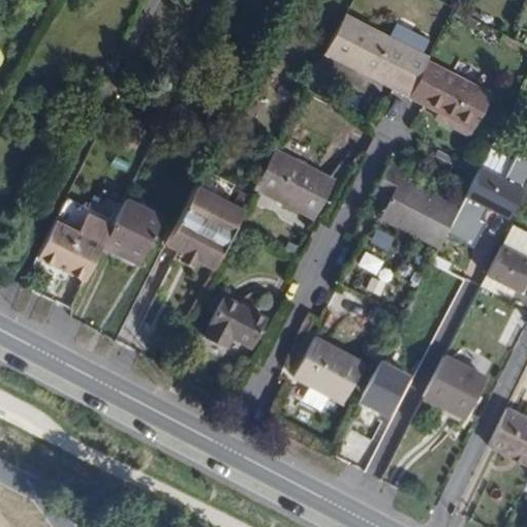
[(385,85),(410,98),(428,65),(431,60),(364,25),(343,63),(368,75),(373,67),(391,76),(385,85)]
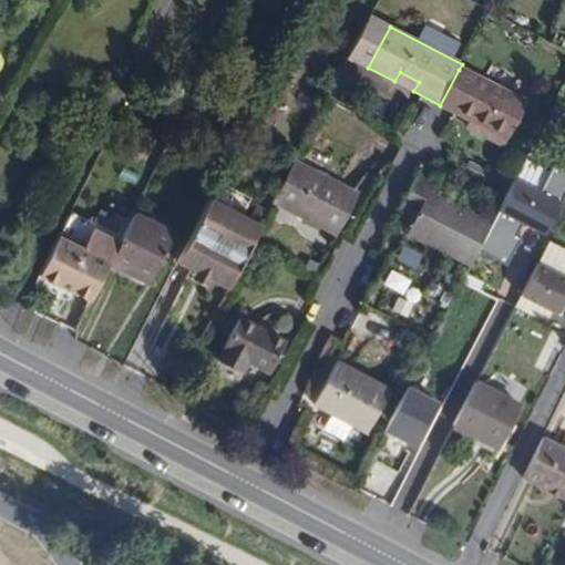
[(459,70),(440,105),(494,133),(513,98),(459,70)]
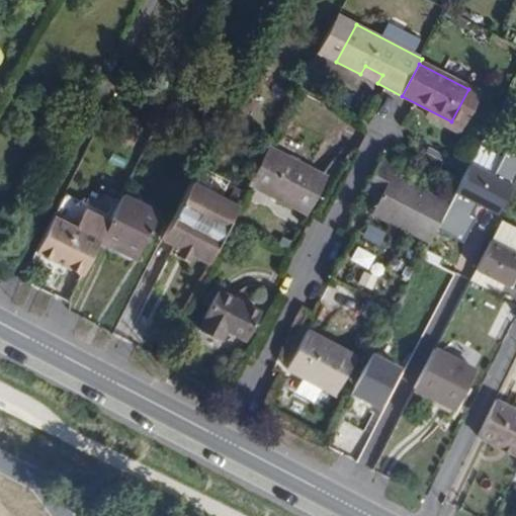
[(365,66),(360,74),(377,83),(382,75),(365,66)]
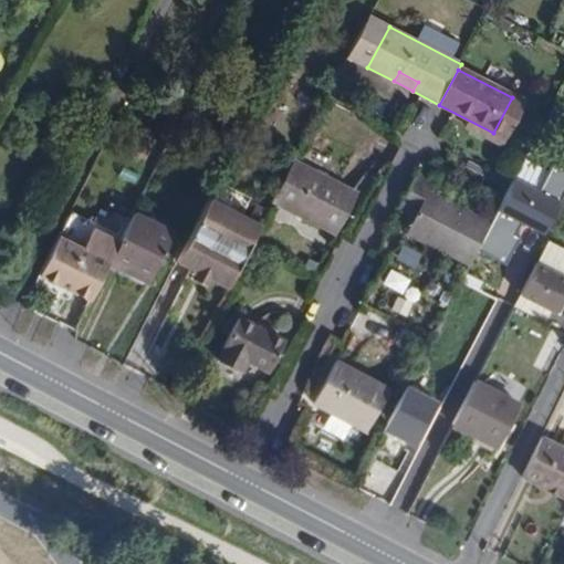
[(295,160),(274,202),(338,236),(361,195),(295,160)]
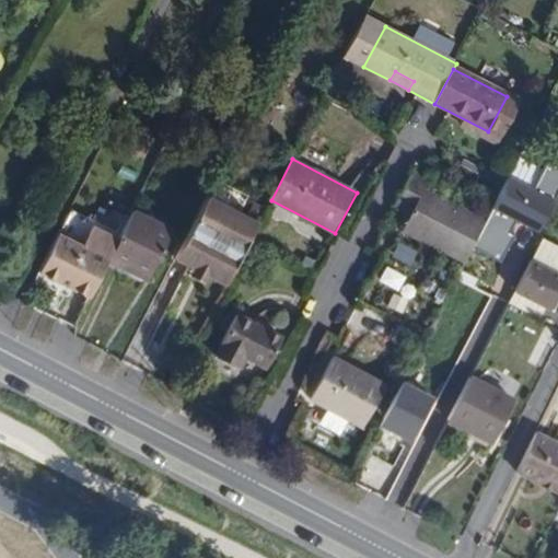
[(541,231),(557,195),(557,169),(548,165),(536,190),(507,178),(493,207),(541,231)]
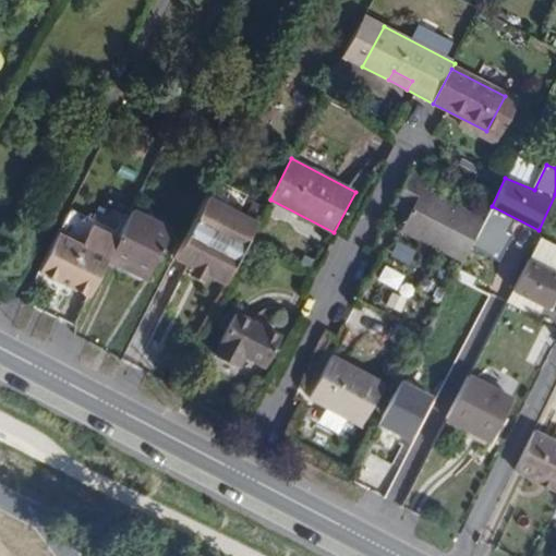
[(412,172),(396,204),(411,213),(403,230),(463,261),(484,220),(425,190),(428,180),(413,170),(412,172)]
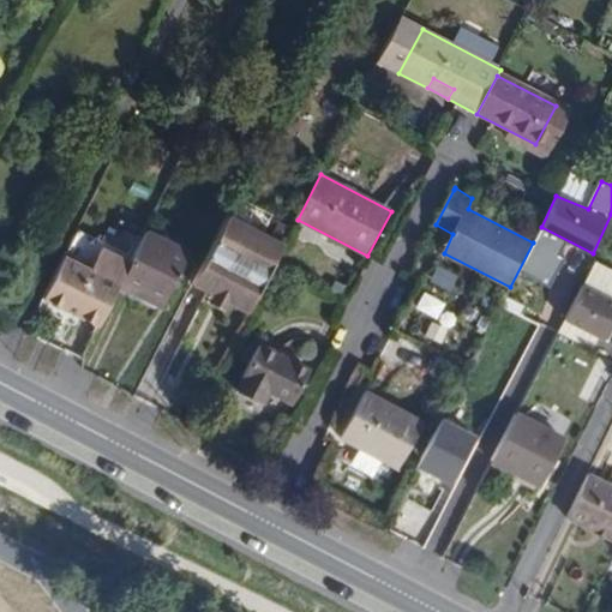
[(229,213),(196,279),(215,289),(229,298),(251,310),(285,244),(229,213)]
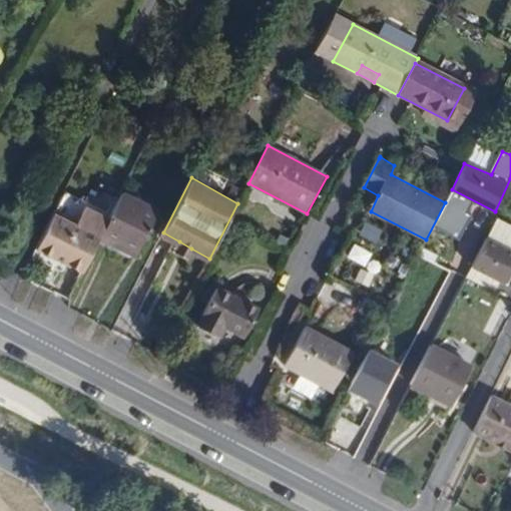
[(109,220),(101,237),(137,257),(160,212),(123,193),(109,220)]
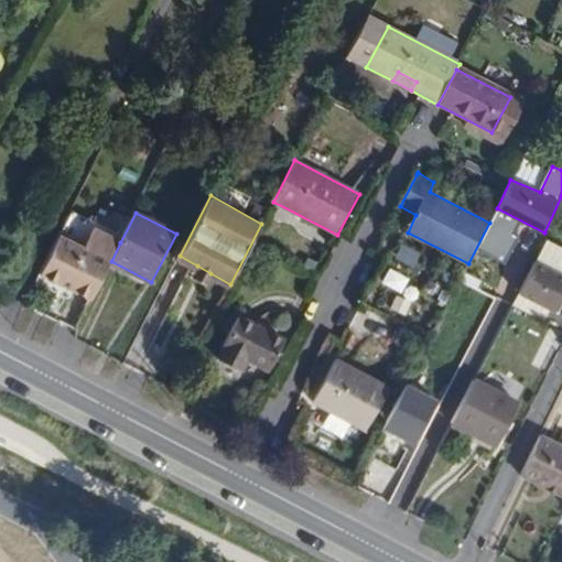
[(68,217),(40,276),(90,301),(111,261),(120,242),(68,217)]
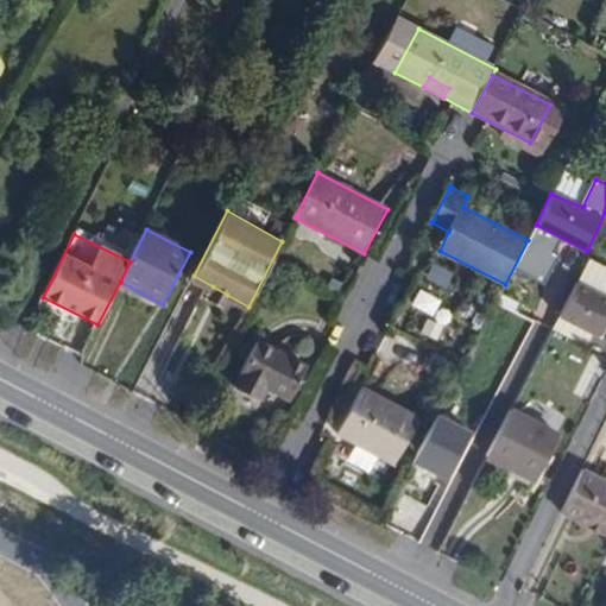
[(605,296),(578,282),(560,319),(603,339),(605,332),(605,296)]
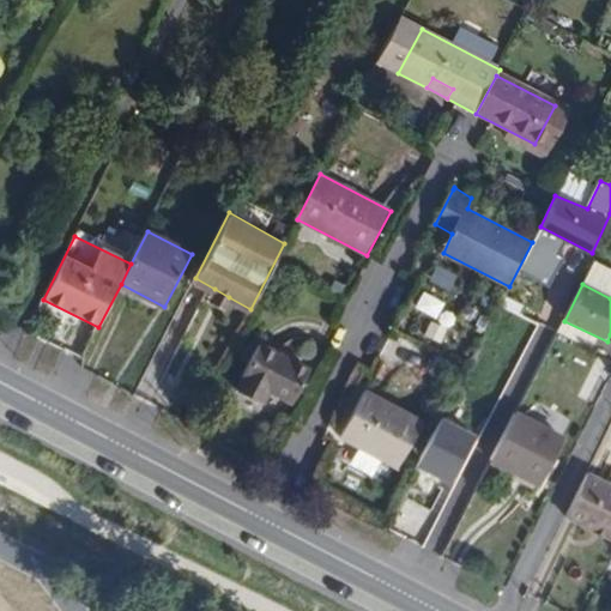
[(229,297),(215,289),(211,296),(225,304),(229,297)]
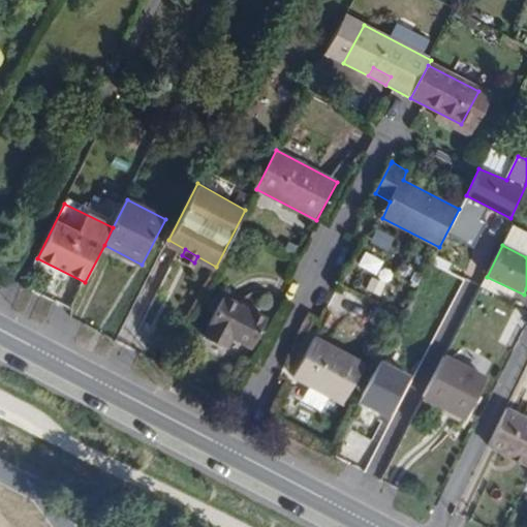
[(85,282),(37,258),(33,265),(82,289),(85,282)]
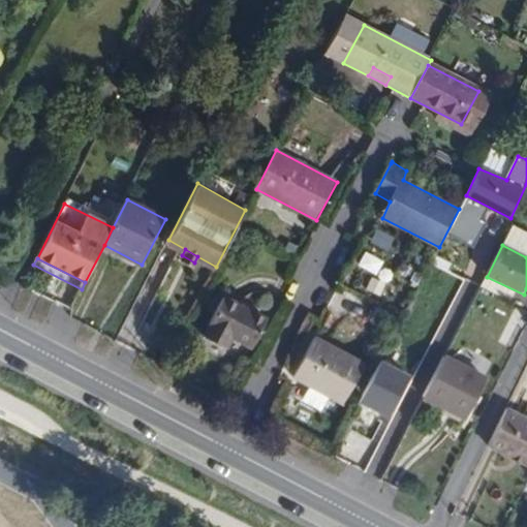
[(212,327),(206,337),(226,347),(233,337),(254,347),(269,319),(224,296),(210,324),(212,327)]
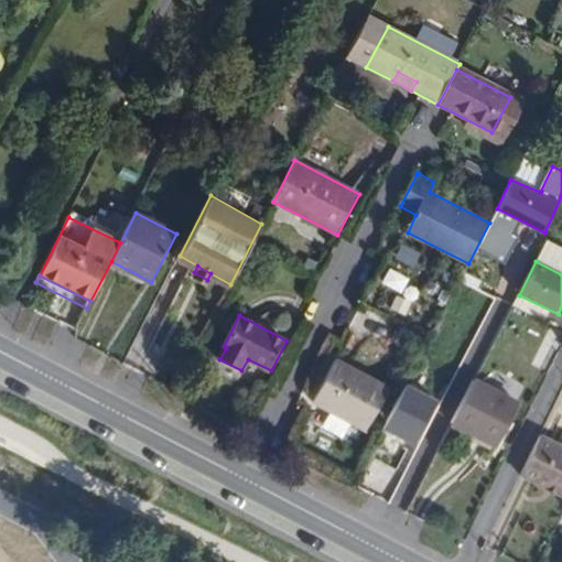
[(335,360),(313,401),(366,429),(388,387),(335,360)]
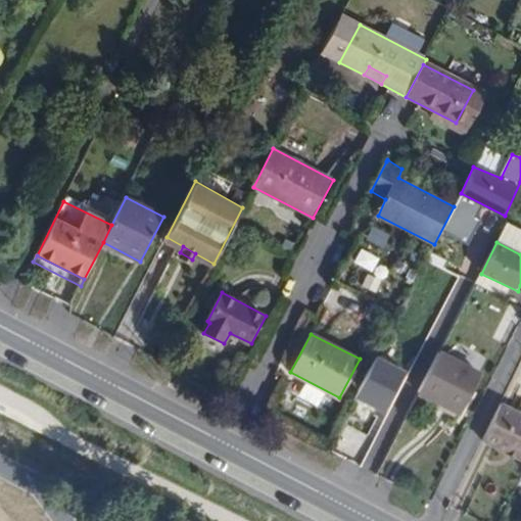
[(441,351),(421,390),(462,413),(482,374),(441,351)]
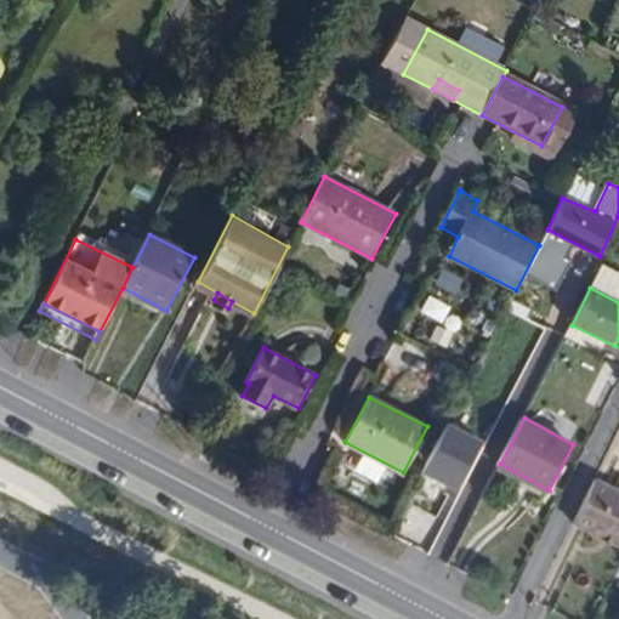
[(442,419),(418,471),(458,490),(482,438),(442,419)]
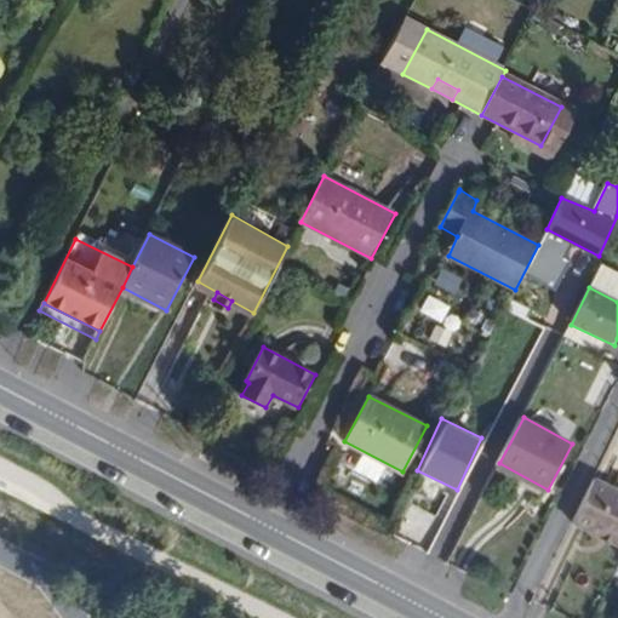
[(610,492),(594,484),(572,527),(588,536),(610,492)]
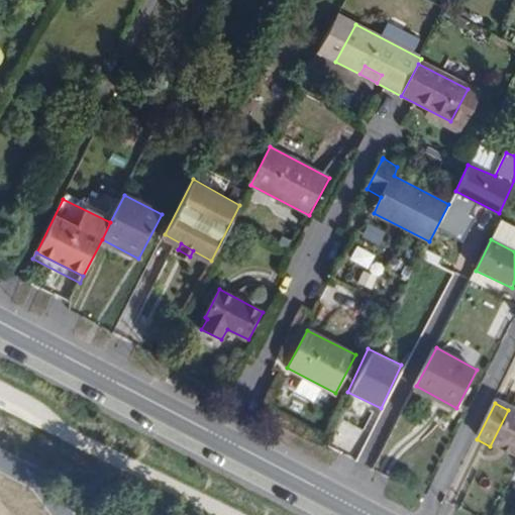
[(514,413),(508,410),(490,446),(514,457),(514,413)]
